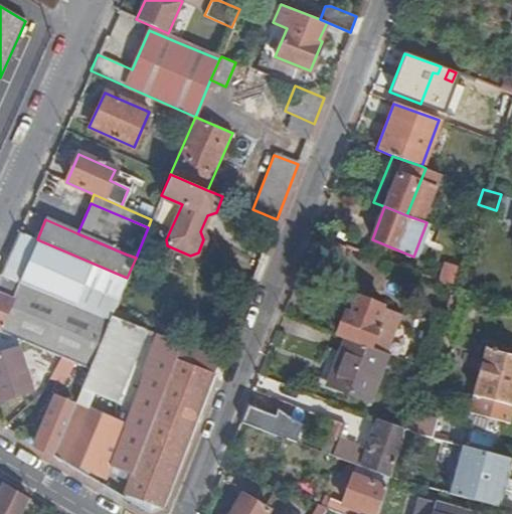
[(37,239),(18,231),(11,246),(7,257),(43,273),(116,304),(127,278),(37,239)]
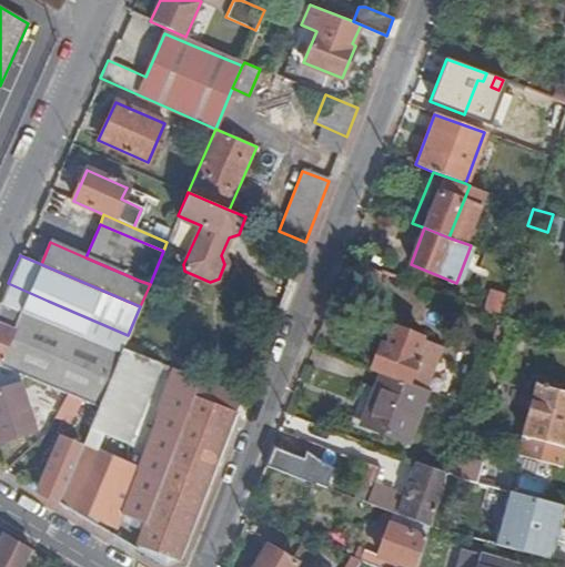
[(6,305),(0,302),(0,367),(22,376),(66,394),(79,400),(98,407),(120,353),(6,305)]
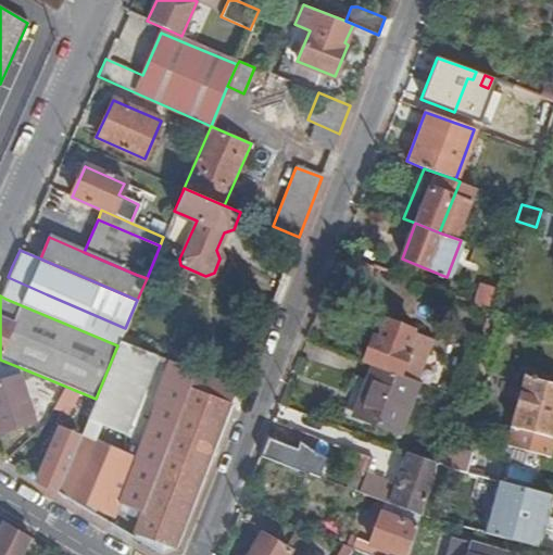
[(373,337),(363,362),(372,365),(412,380),(428,338),(384,319),(377,338),(373,337)]
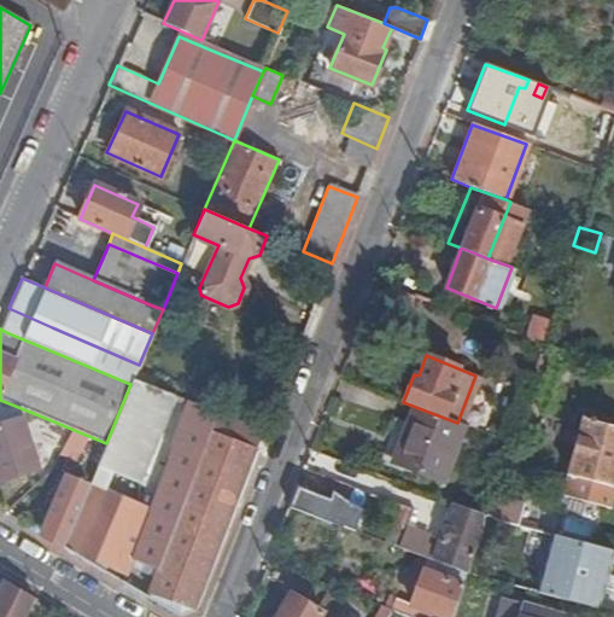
[(134,379),(130,384),(106,443),(88,485),(63,545),(123,570),(129,554),(156,566),(144,595),(179,616),(197,609),(204,586),(265,432),(188,401),(169,457),(153,495),(146,493),(141,502),(128,498),(135,481),(138,481),(174,395),(134,379)]
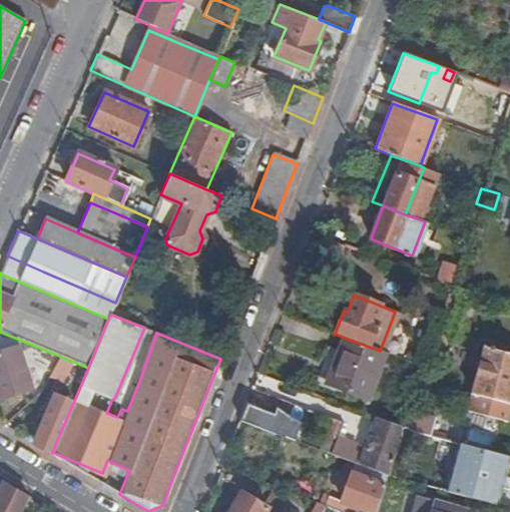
[(0,344),(10,350),(0,352),(0,397),(29,390),(17,349),(20,340),(0,332),(0,344)]
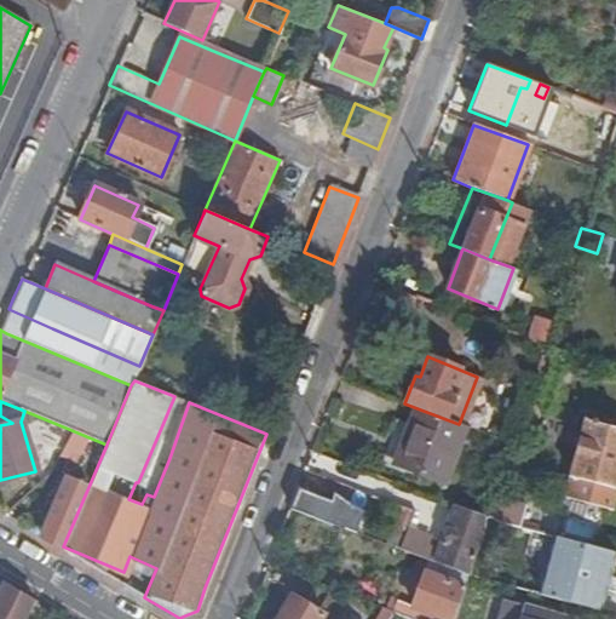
[(459,424),(414,407),(393,462),(443,480),(465,425),(459,424)]
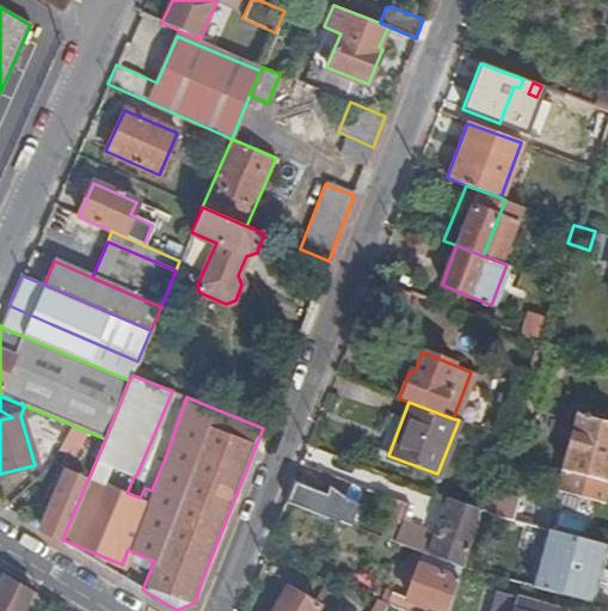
[(607,478),(607,421),(576,413),(556,490),(602,502),(607,478)]
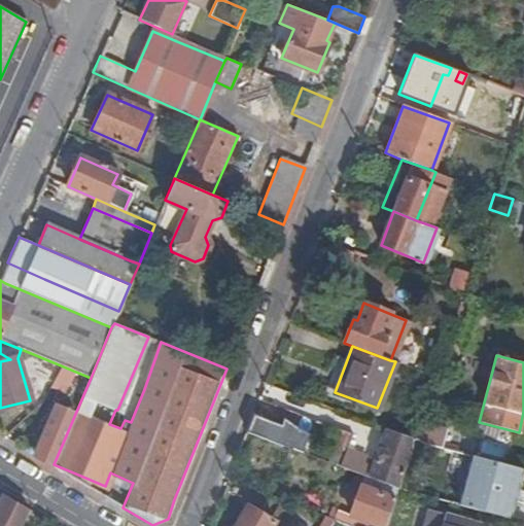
[(73,371),(61,365),(50,386),(61,392),(73,371)]
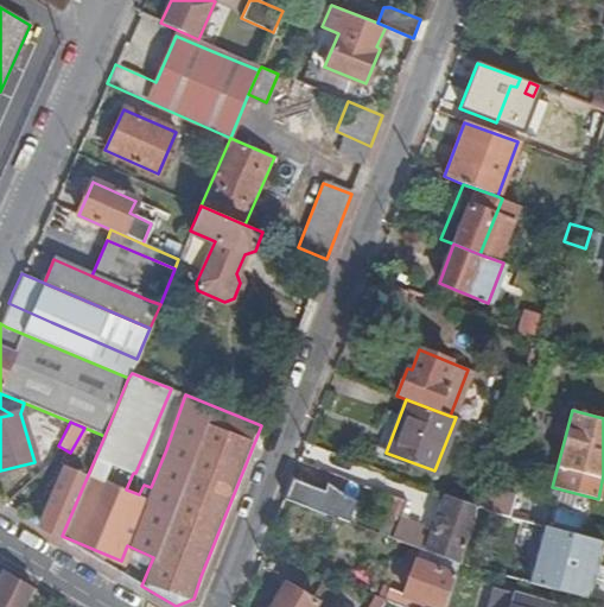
[(62,536),(87,478),(63,468),(38,525),(61,538),(62,536)]
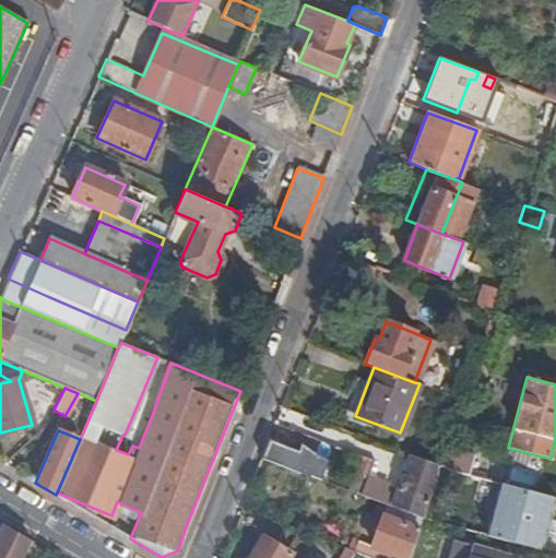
[(283,444),(267,439),(260,456),(300,472),(307,452),(298,449),(299,444),(285,439),(283,444)]
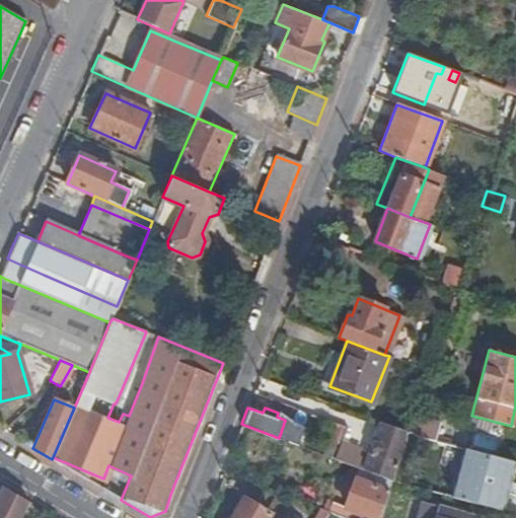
[(406,430),(382,421),(367,459),(359,456),(361,450),(342,443),(348,427),(321,417),(314,433),(317,440),(325,443),(321,454),(360,468),(391,479),(406,430)]
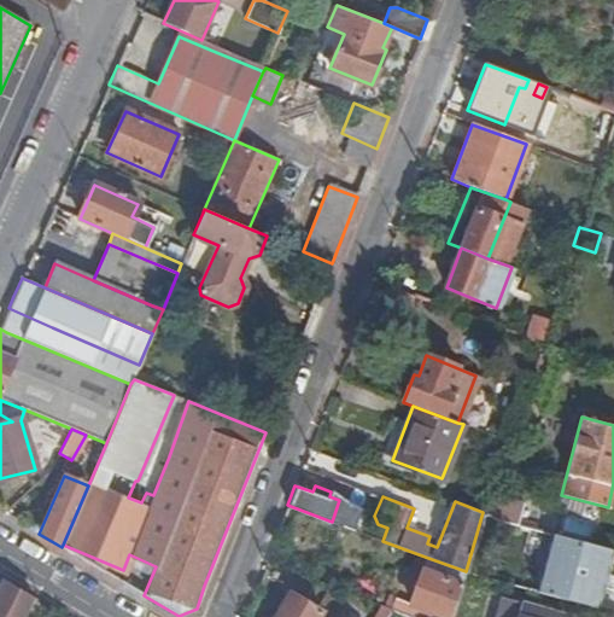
[(351,505),(339,500),(332,522),(344,525),(351,505)]
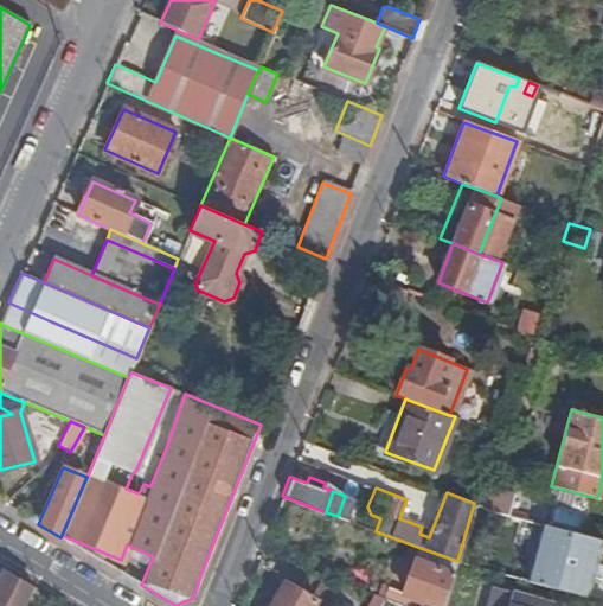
[(494,495),(482,491),(474,503),(491,508),(494,495)]
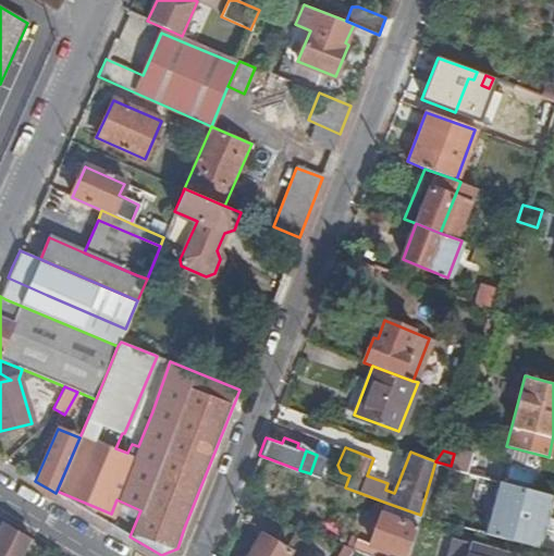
[(552,494),(497,479),(482,532),(538,547),(552,494)]
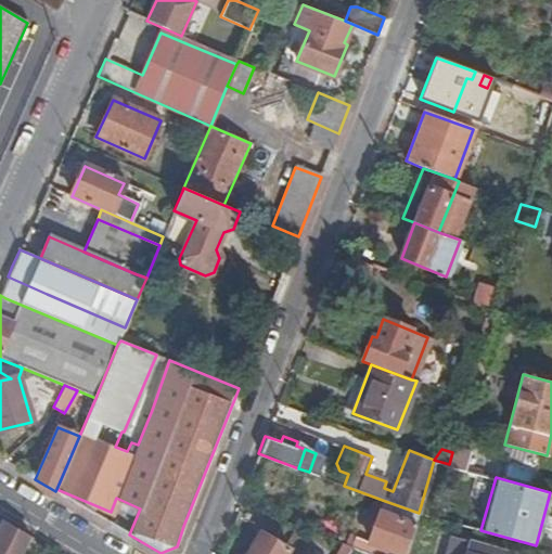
[(419,513),(385,501),(381,512),(415,524),(419,513)]
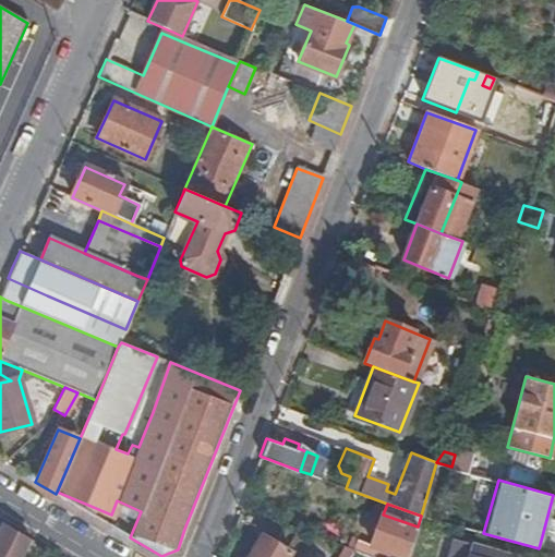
[(417,529),(418,527),(383,515),(372,544),(390,552),(407,556),(408,555),(417,529)]
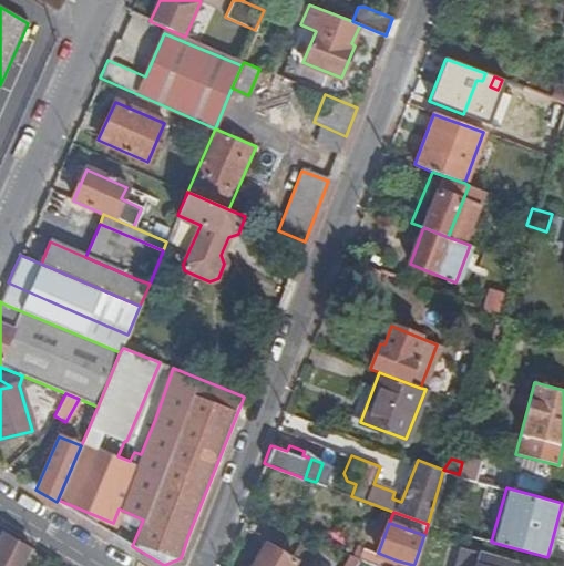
[(0,565),(23,565),(32,548),(19,541),(4,532),(0,539),(0,565)]
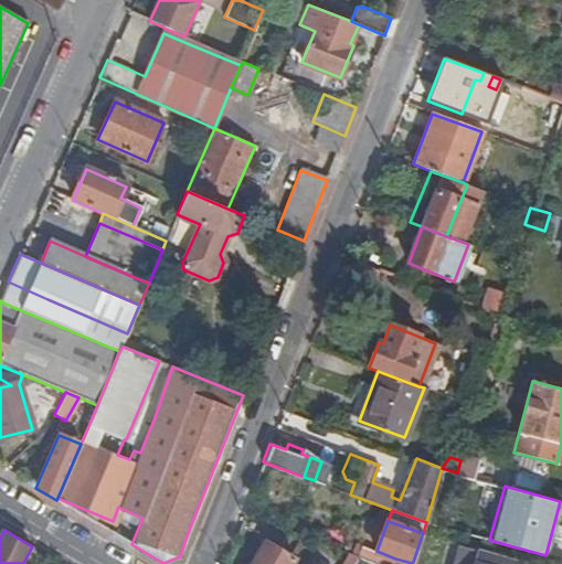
[(424,563),(433,540),(422,535),(413,562),(419,563),(424,563)]
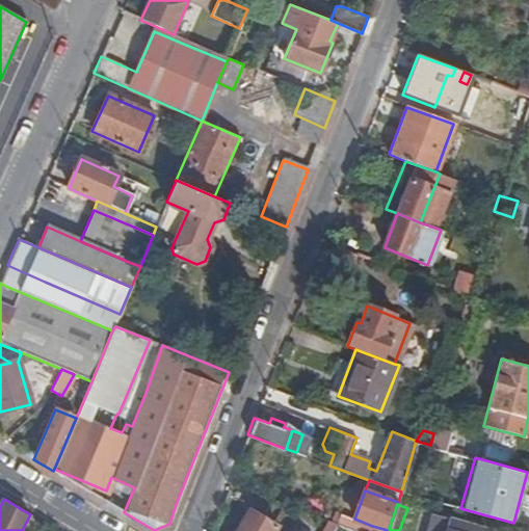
[(236,530),(273,530),(276,526),(249,509),(236,530)]
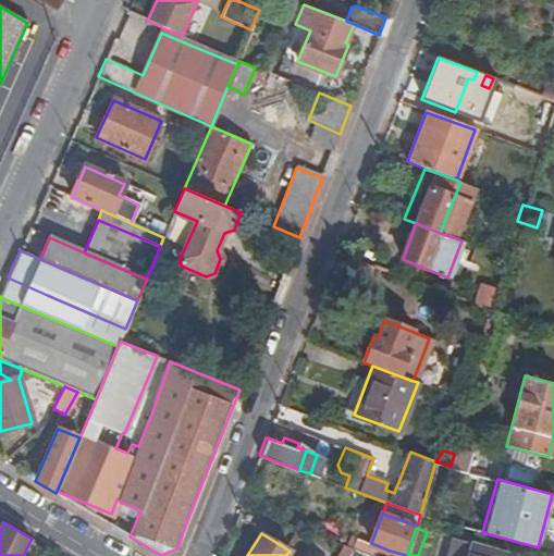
[(355,538),(354,547),(374,555),(386,555),(390,551),(371,543),(355,538)]
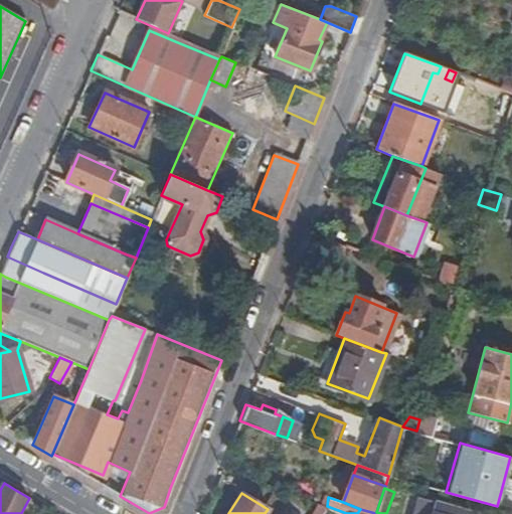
[(417,497),(411,513),(467,513),(468,510),(417,497)]
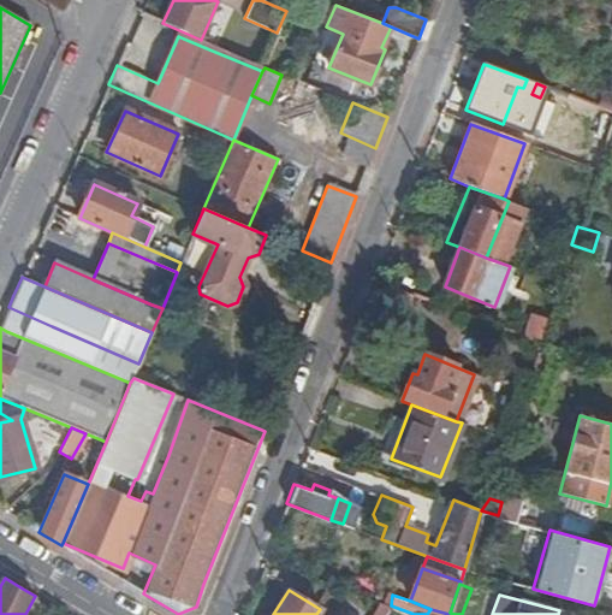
[(25,614),(46,614),(51,605),(35,596),(25,614)]
